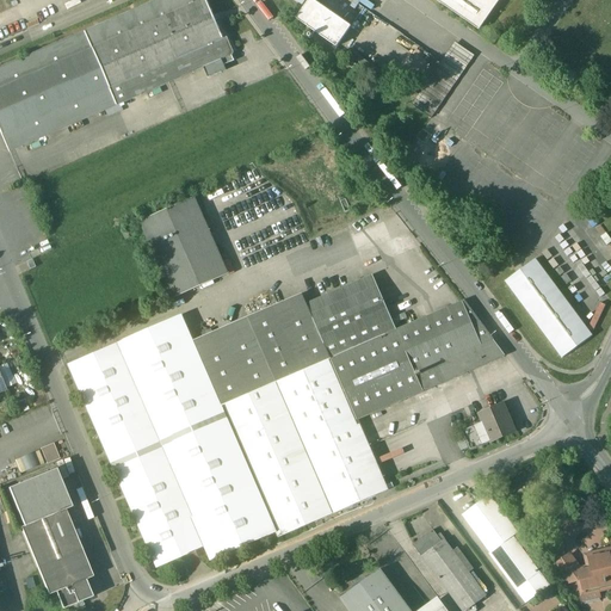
[(223,38),(196,50),(179,11),(204,0),(207,0),(208,0),(209,0),(208,0),(156,0),(84,31),(116,106),(204,68),(222,60),(232,56),(233,56),(234,53),(228,37),(224,36),(223,37),(223,38)]
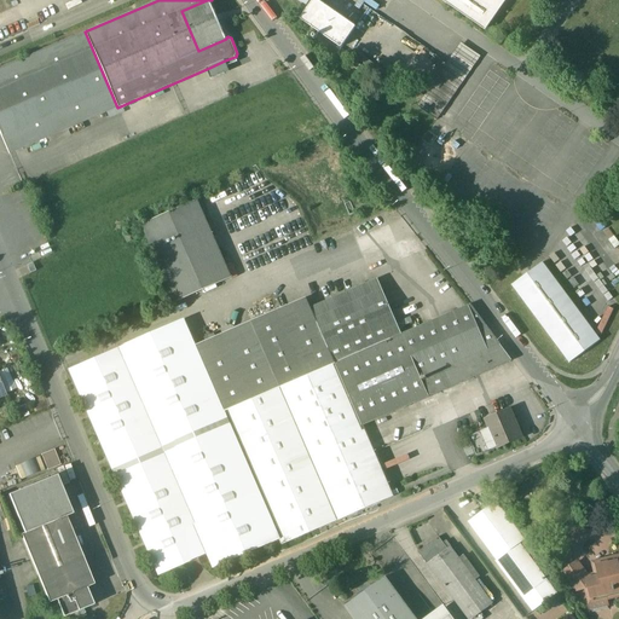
[(209,0),(207,0),(181,11),(198,51),(226,39),(226,38),(210,0),(209,0)]
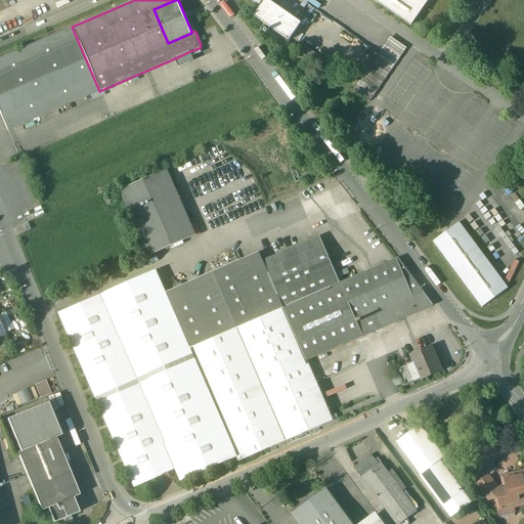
[(300,24),(267,0),(264,0),(254,16),(288,41),(300,24)]
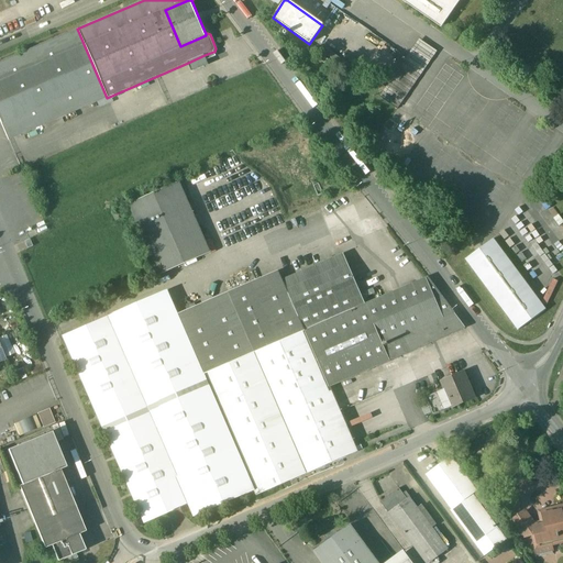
[(460,0),(400,0),(441,28),(460,0)]
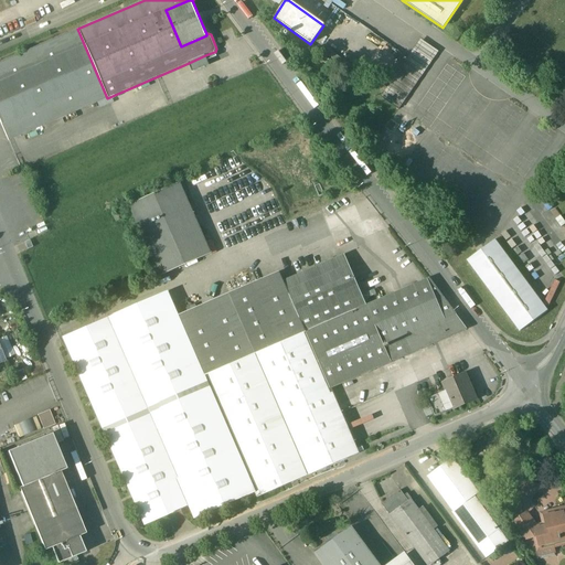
[(77,29),(0,62),(0,123),(8,141),(107,98),(77,29)]
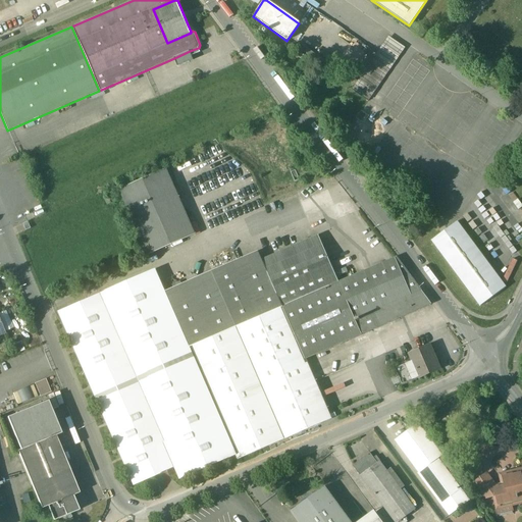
[(388,37),(353,89),(369,101),(406,48),(388,37)]
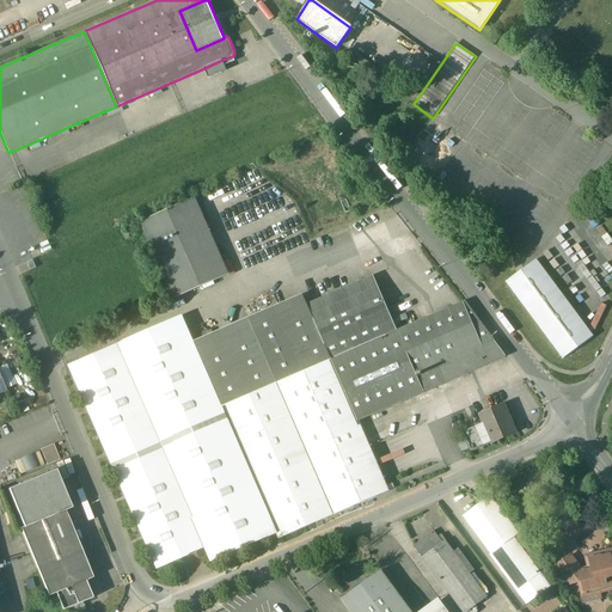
[(232,56),(222,60),(225,66),(234,61),(232,56)]
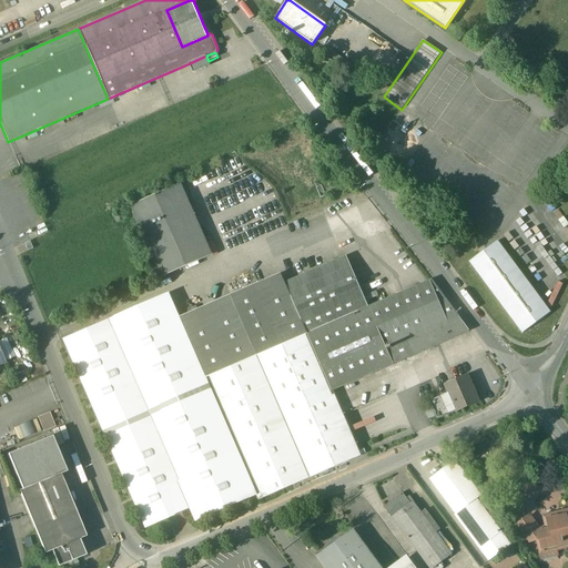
[(206,56),(190,63),(194,72),(201,70),(211,66),(209,61),(206,56)]
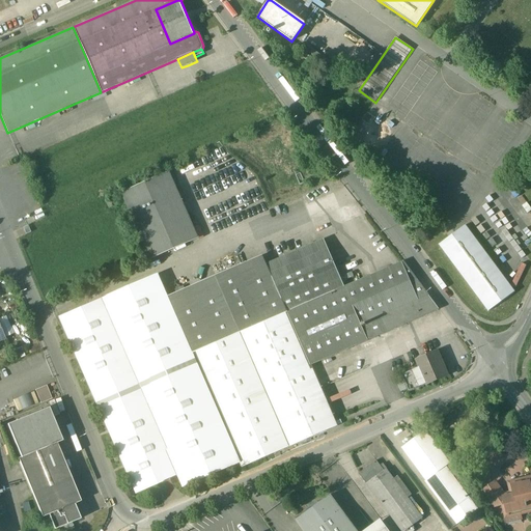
[(333,180),(337,177),(332,171),(328,174),(333,180)]
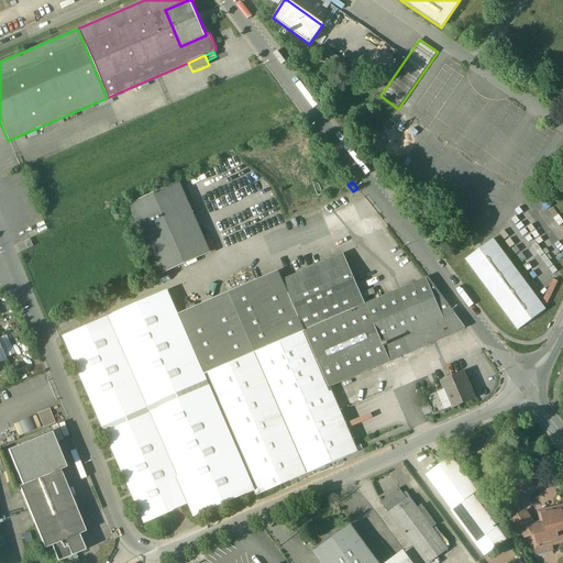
[(179,183),(128,205),(158,275),(210,253),(179,183)]
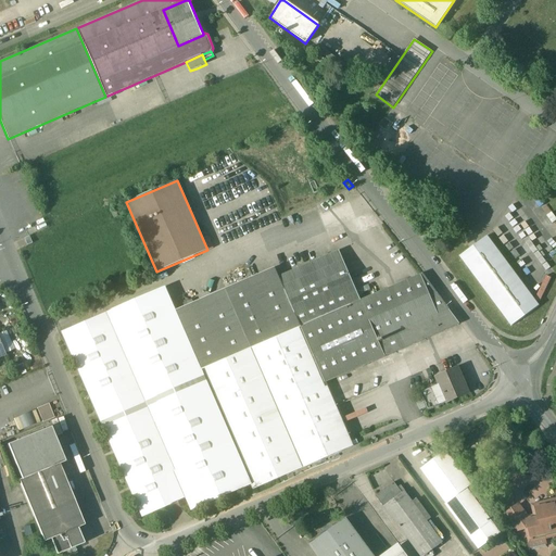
[(539,305),(487,236),(459,256),(510,326),(539,305)]
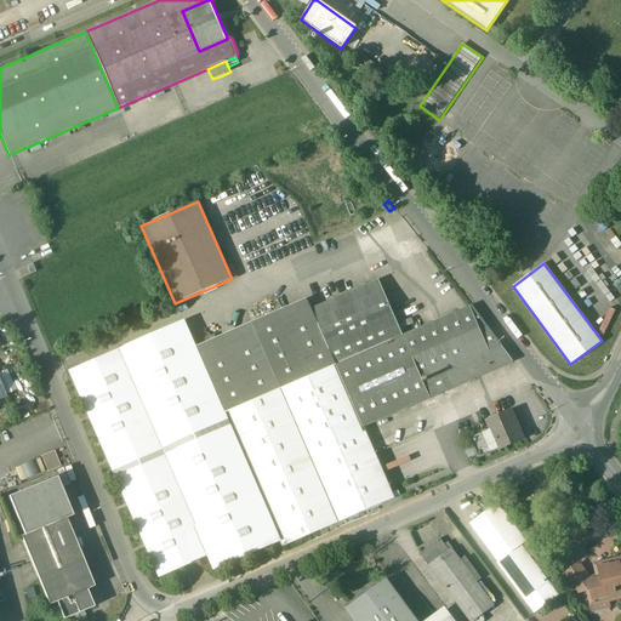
[(379,280),(312,309),(336,365),(403,336),(379,280)]
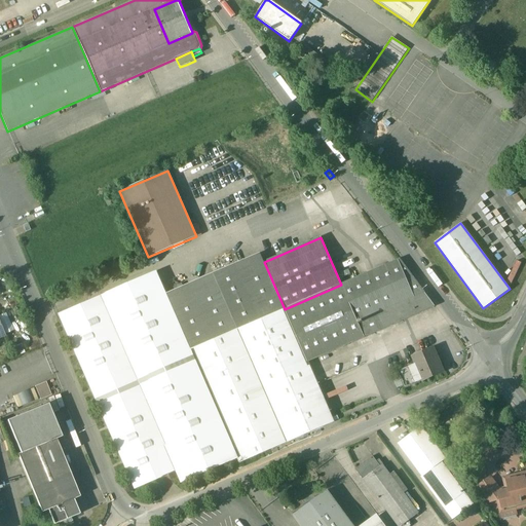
[(261,256),(167,296),(191,349),(237,330),(285,309),(264,262),(261,256)]
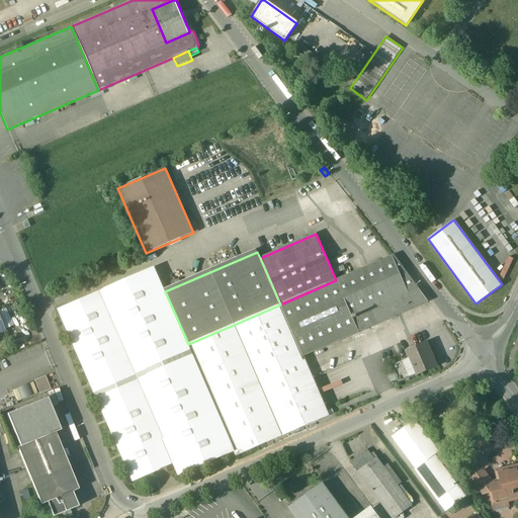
[(336,280),(280,305),(303,356),(304,356),(428,301),(394,255),(336,280)]
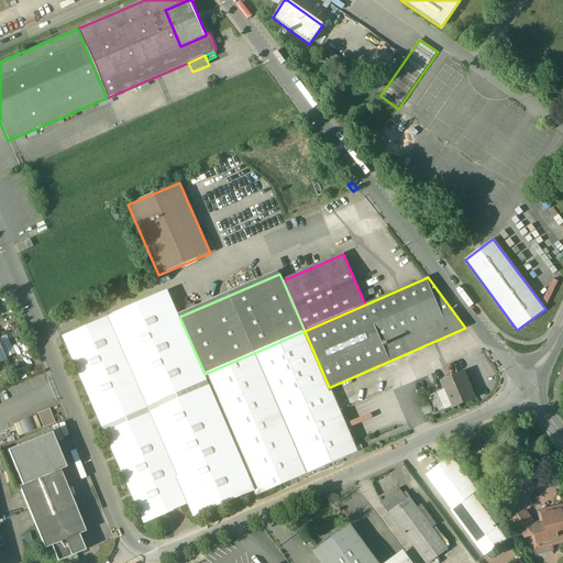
[(168,290),(107,317),(189,504),(195,518),(255,492),(203,374),(205,374),(179,317),(168,290)]
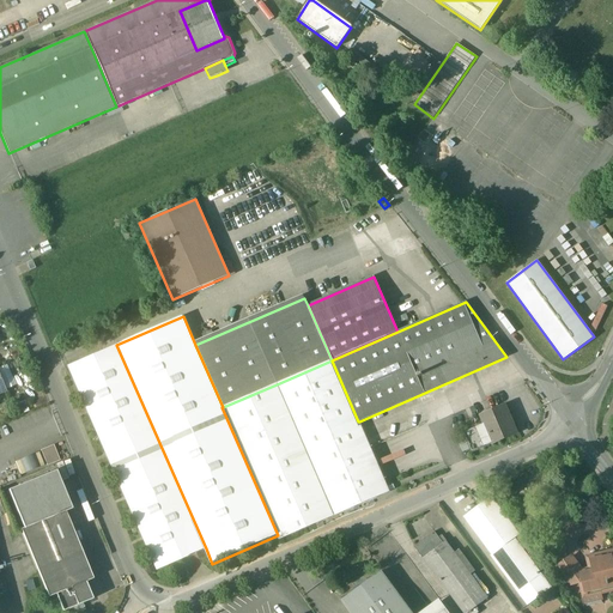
[(116,345),(67,366),(156,570),(206,548),(116,345)]
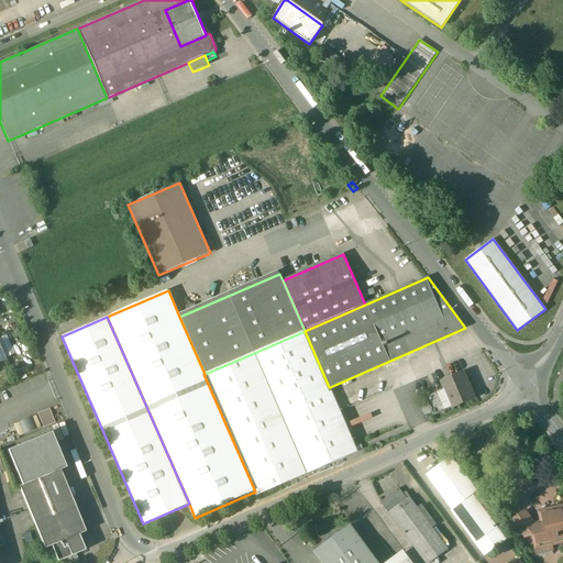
[(305,331),(254,353),(307,474),(357,452),(330,387),(329,387),(305,331)]
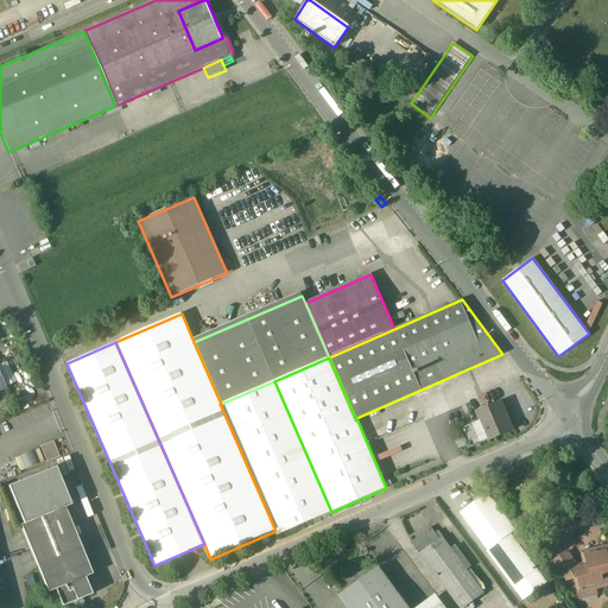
[(331,512),(274,381),(221,404),(220,404),(276,531),(278,536),(331,512)]
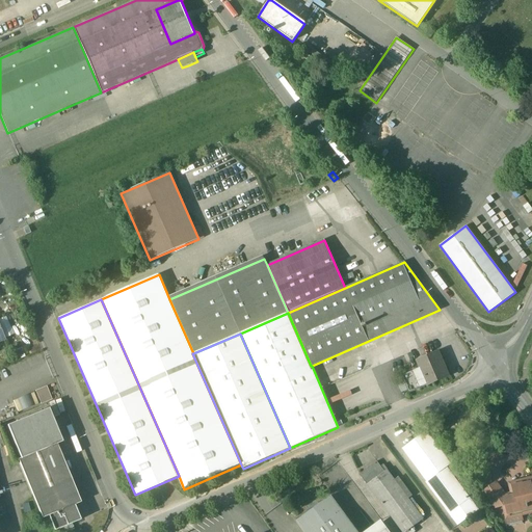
[(437,352),(417,362),(420,368),(401,376),(408,393),(427,386),(448,377),(437,352)]
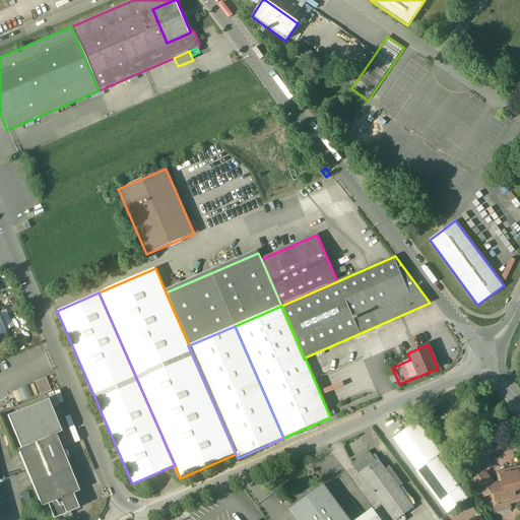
[(51,391),(45,378),(40,380),(45,393),(51,391)]
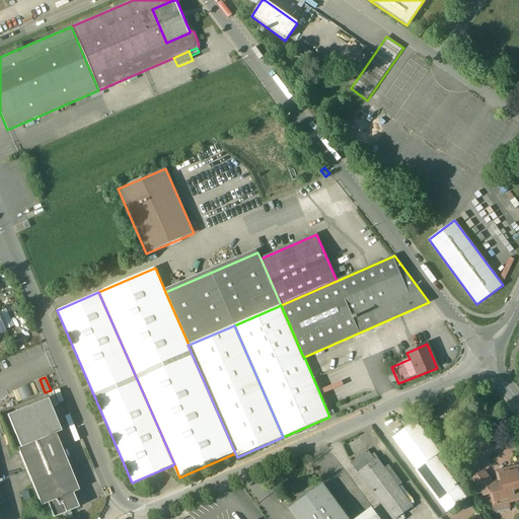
[(45,392),(40,379),(34,382),(40,394),(45,392)]
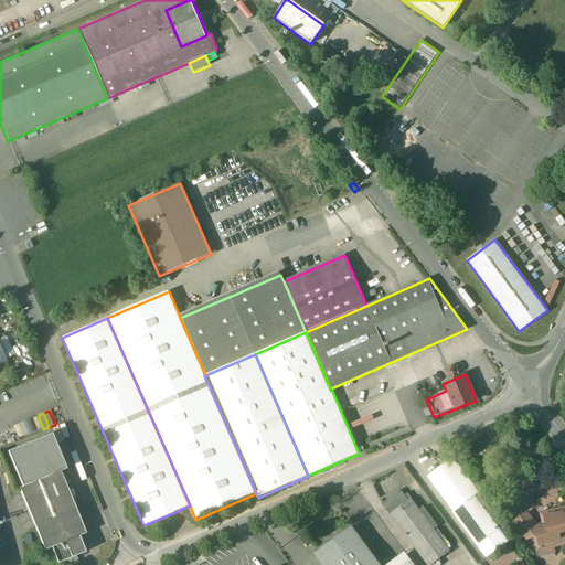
[(52,434),(8,452),(22,487),(60,471),(61,472),(66,470),(52,434)]
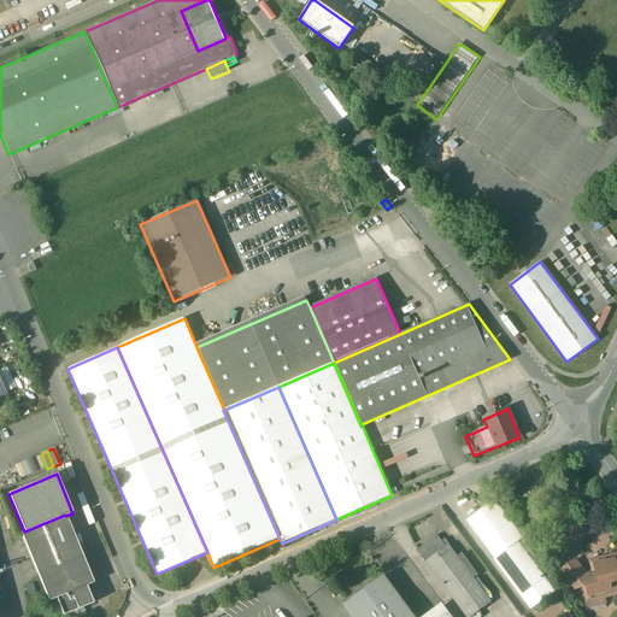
[(494,500),(466,521),(481,540),(492,532),(506,552),(517,542),(548,585),(553,580),(494,500)]
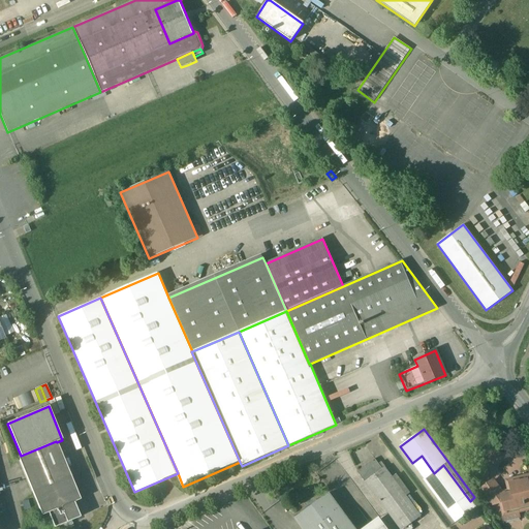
[(57,442),(56,441),(21,456),(18,458),(41,516),(73,503),(81,500),(57,442)]
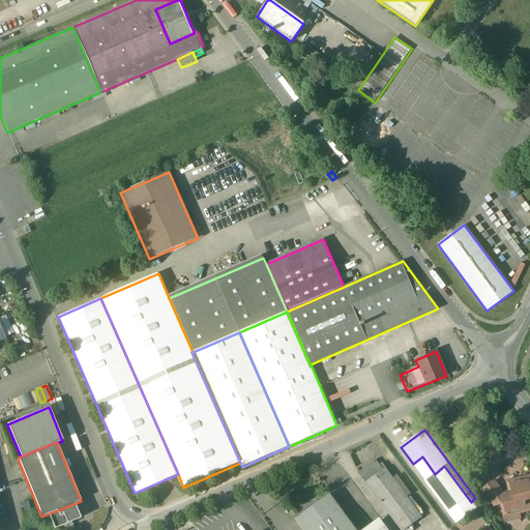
[(435,474),(422,457),(413,464),(425,480),(435,474)]
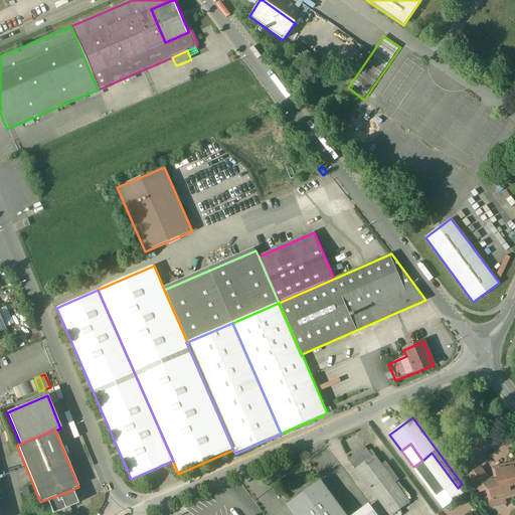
[(394,514),(410,503),(375,456),(372,457),(365,448),(348,461),(356,471),(389,514),(394,514)]
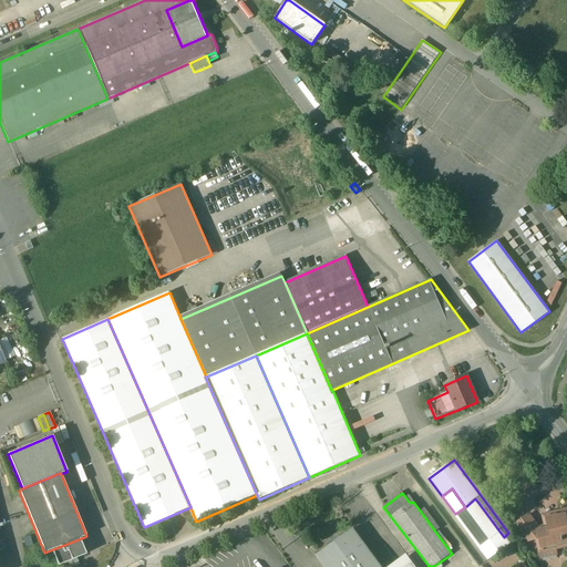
[(455,514),(488,559),(508,544),(504,537),(475,498),(465,507),(455,514)]
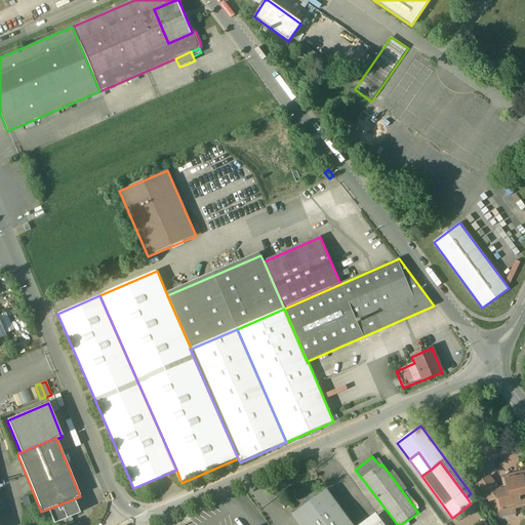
[(500,492),(498,493),(500,498),(503,512),(514,509),(515,509),(514,505),(524,501),(524,472),(522,473),(523,477),(515,479),(515,478),(507,480),(510,490),(500,492)]
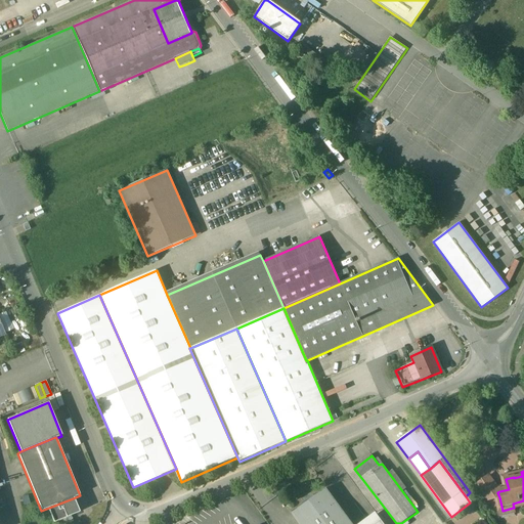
[(488,476),(477,485),(488,500),(499,497),(497,492),(499,491),(488,476)]
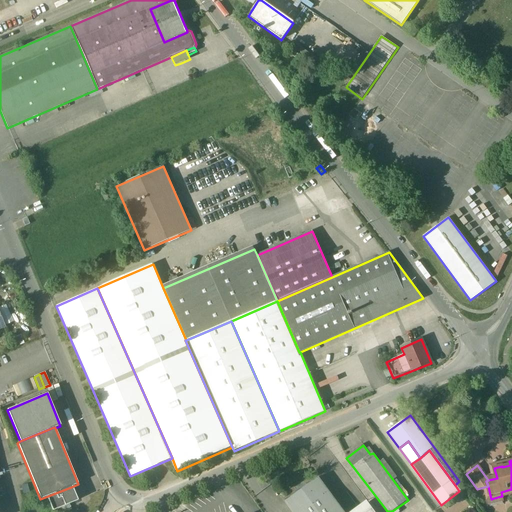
[(344,511),(319,478),(286,502),(293,511),(344,511)]
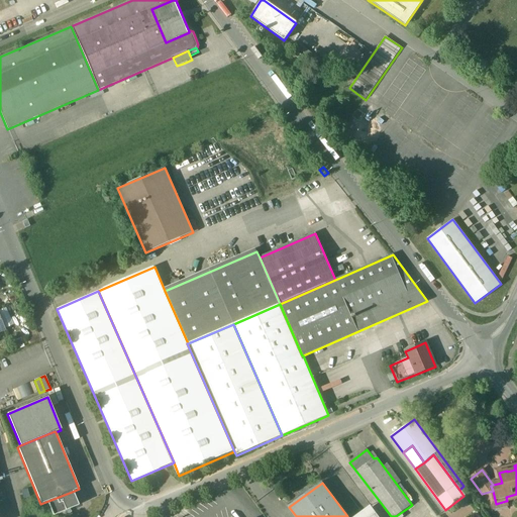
[(72,492),(59,497),(65,511),(70,509),(78,506),(72,492)]
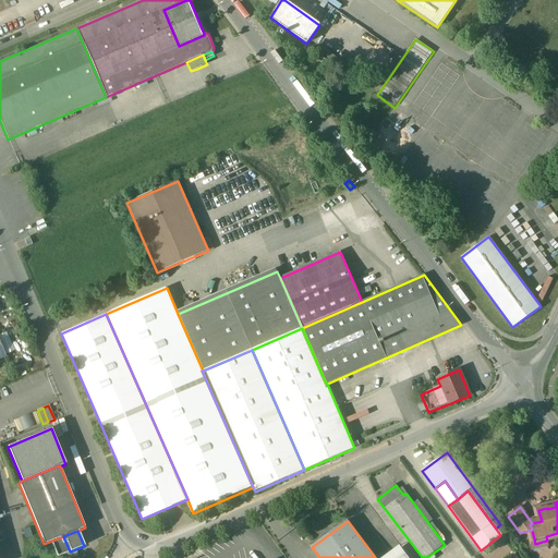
[(70,552),(63,536),(51,542),(57,557),(69,553),(70,552)]
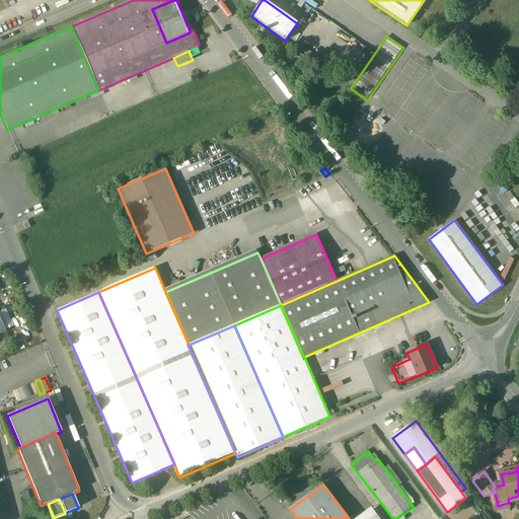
[(511,511),(508,503),(495,507),(498,515),(511,511)]
